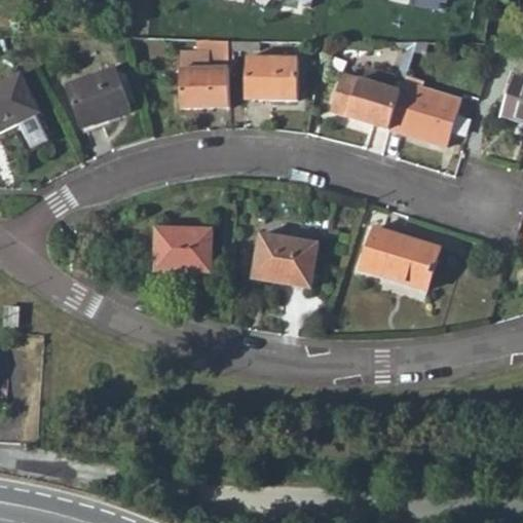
[(180,106),(228,106),(228,51),(228,43),(196,42),(196,50),(180,51),(180,106)]
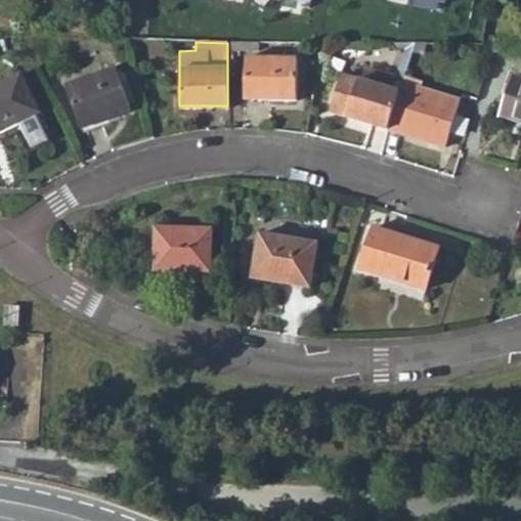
[(252,51),(252,42),(227,43),(227,51),(252,51)]
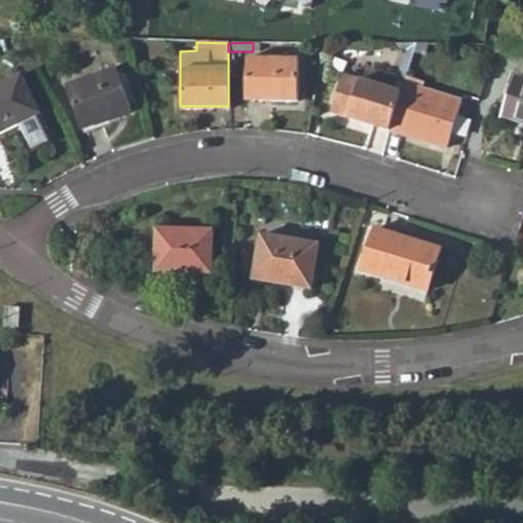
[(423,53),(427,42),(415,42),(413,49),(423,53)]
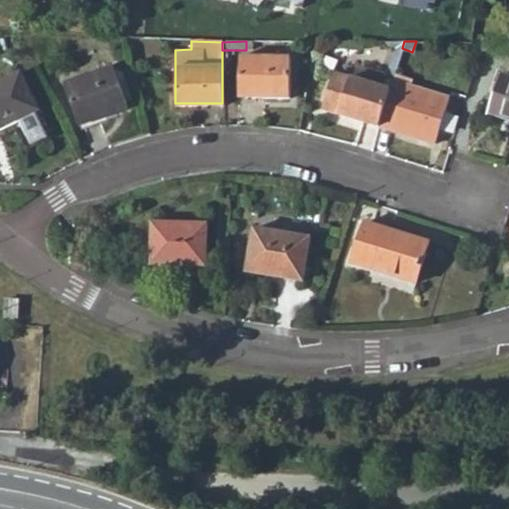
[(450,45),(438,41),(434,54),(445,57),(450,45)]
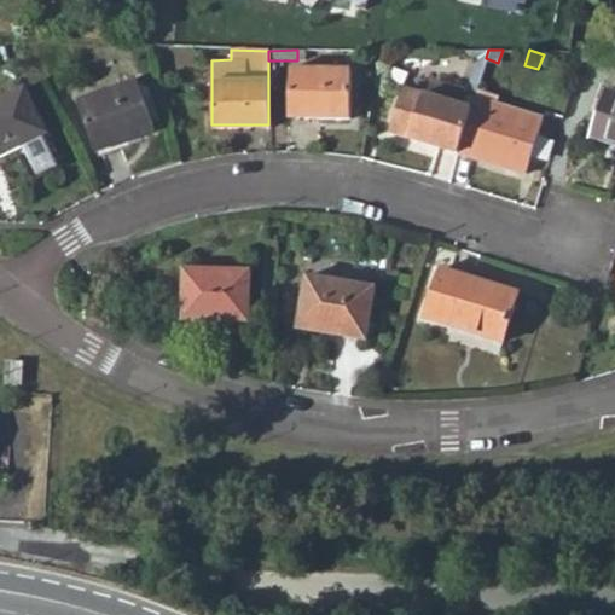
[(348,69),(291,69),(290,119),(347,120),(348,69)]
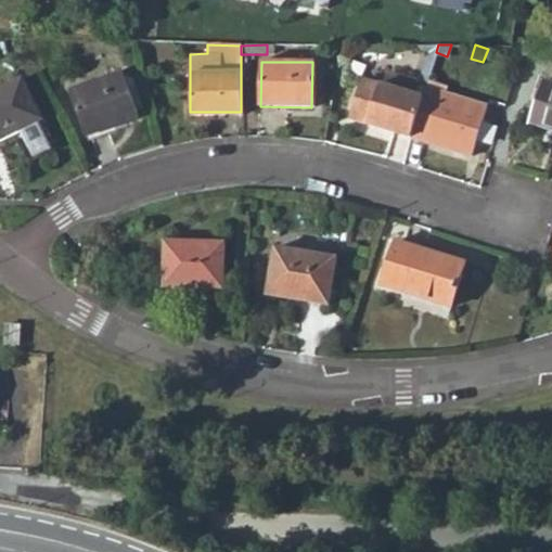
[(359,74),(354,93),(372,100),(380,80),(359,74)]
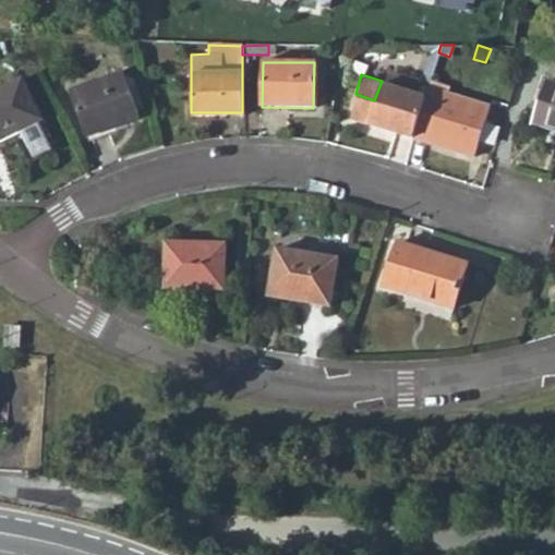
[(74,108),(87,141),(137,120),(121,76),(69,97),(74,108)]
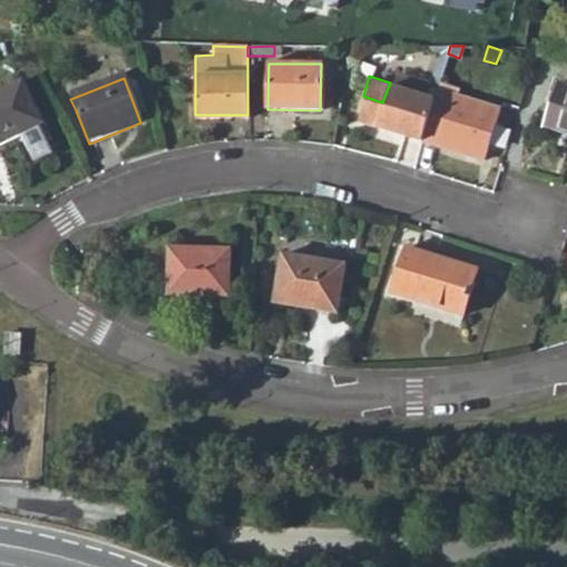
[(545,120),(566,127),(566,80),(557,78),(545,120)]
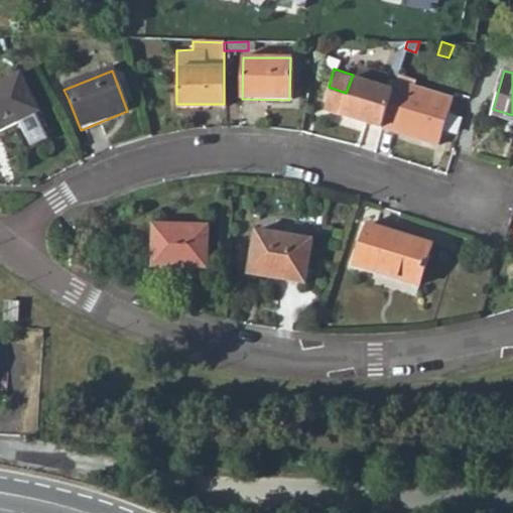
[(323,105),(381,123),(392,88),(353,75),(346,93),(329,87),(323,105)]
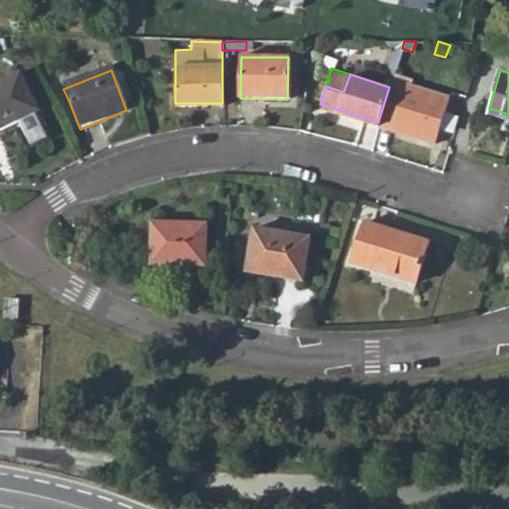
[(445,94),(392,77),(389,87),(378,122),(429,139),(445,94)]
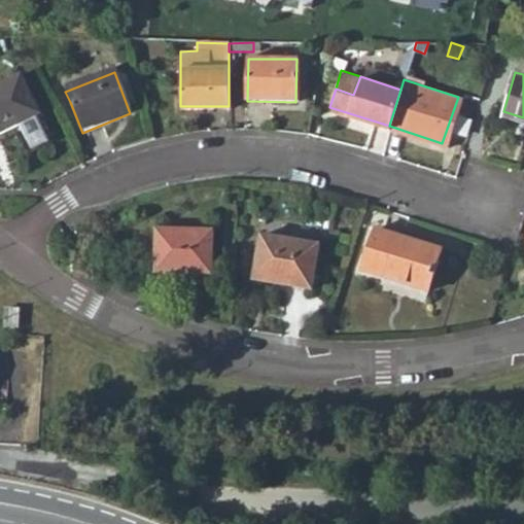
[(22,80),(0,91),(0,134),(38,117),(22,80)]
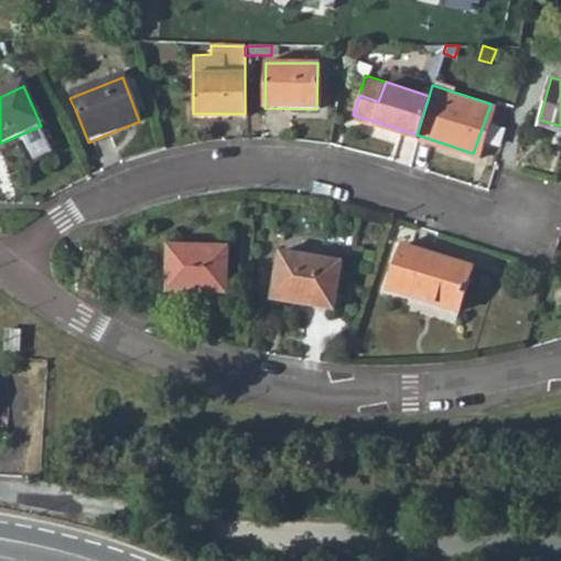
[(474,261),(405,240),(390,284),(461,304),(474,261)]
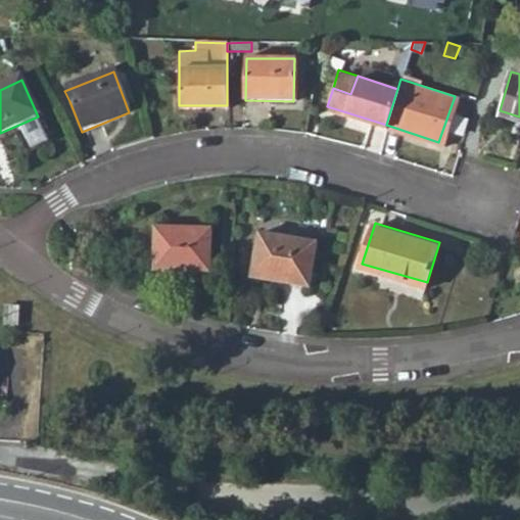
[(211,226),(154,226),(153,269),(210,269),(211,226)]
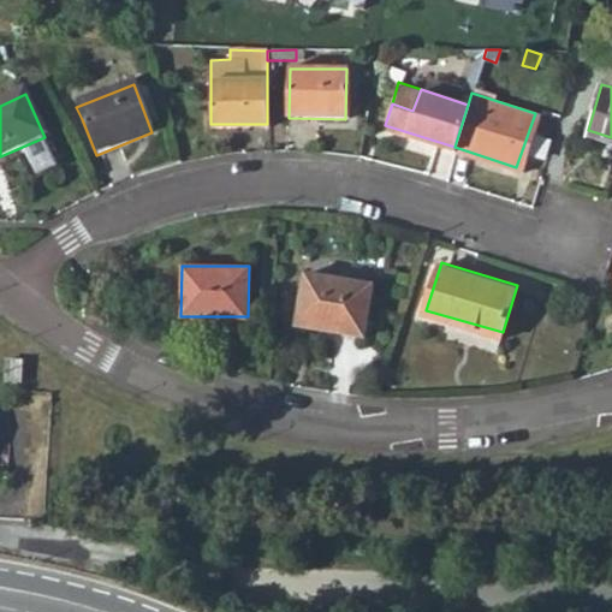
[(364,299),(296,287),(286,339),(355,351),(364,299)]
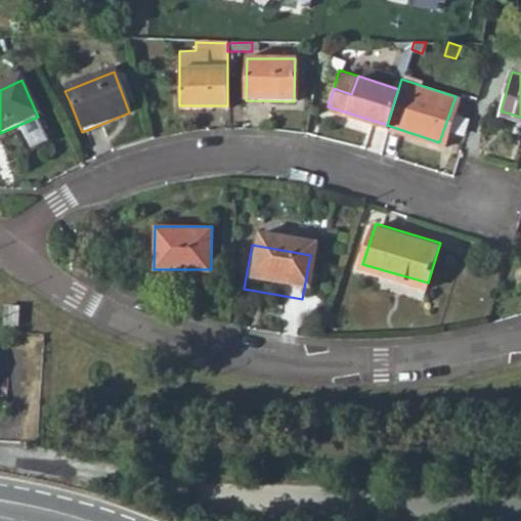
[(15,305),(1,305),(0,323),(14,324),(15,305)]
